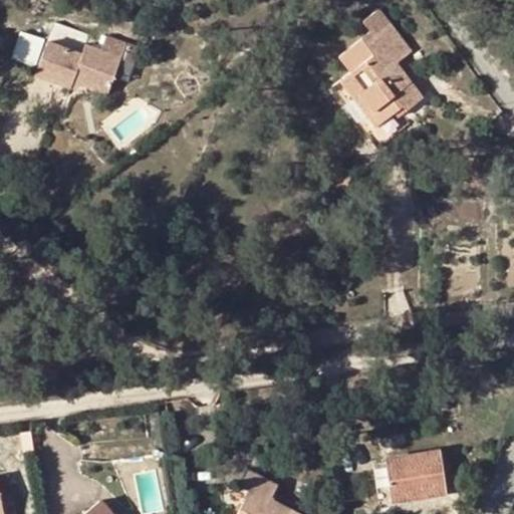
[(379,11),(365,22),(370,29),(337,57),(349,72),(331,88),(379,149),(412,122),(404,112),(425,96),(398,62),(412,50),(379,11)]
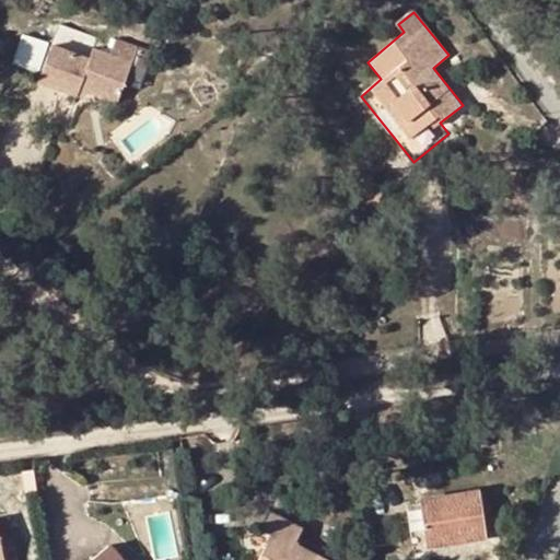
[(91,59),(53,46),(38,82),(78,96),(80,90),(116,103),(136,47),(115,39),(109,55),(94,49),(91,59)]
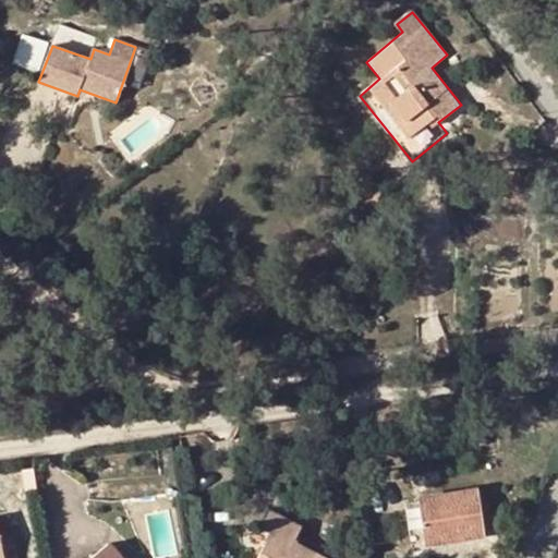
[(152,52),(135,47),(130,62),(145,68),(152,52)]
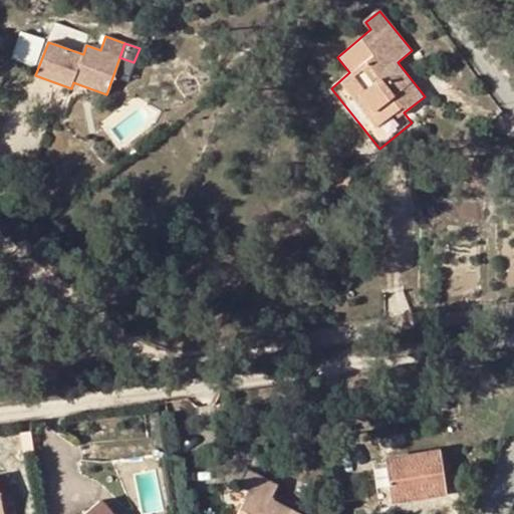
[(440,452),(386,461),(388,477),(376,478),(380,508),(393,507),(392,501),(446,493),(440,452)]
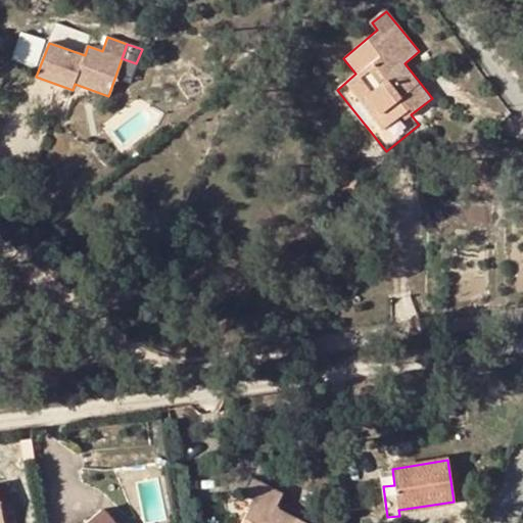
[(381,471),(383,486),(394,485),(392,469),(381,471)]
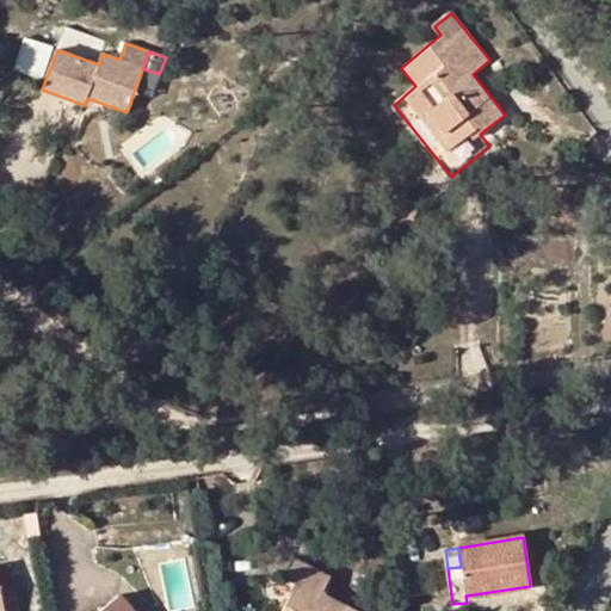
[(331,576),(294,557),(285,575),(298,582),(283,610),(352,610),(321,594),(331,576)]
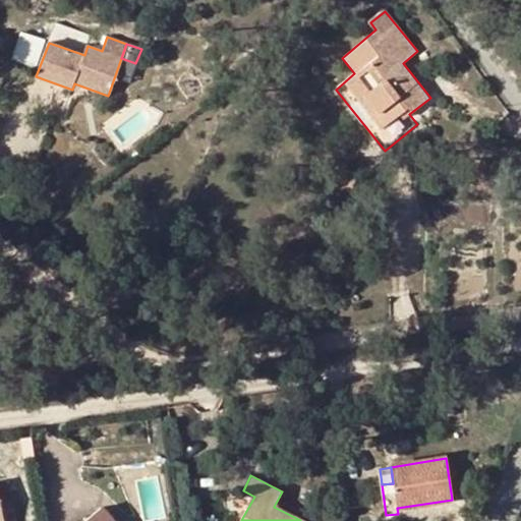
[(113,520),(102,508),(84,520),(113,520)]
